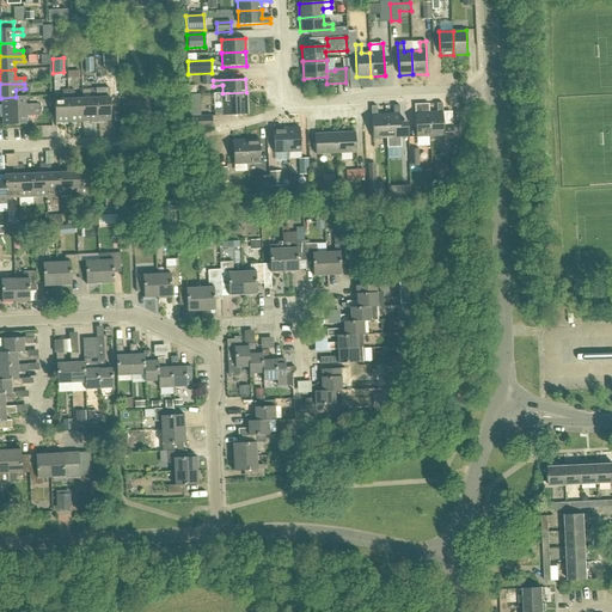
[(96,90),(97,123),(103,123),(103,121),(110,121),(110,98),(102,98),(101,89),(96,90)]
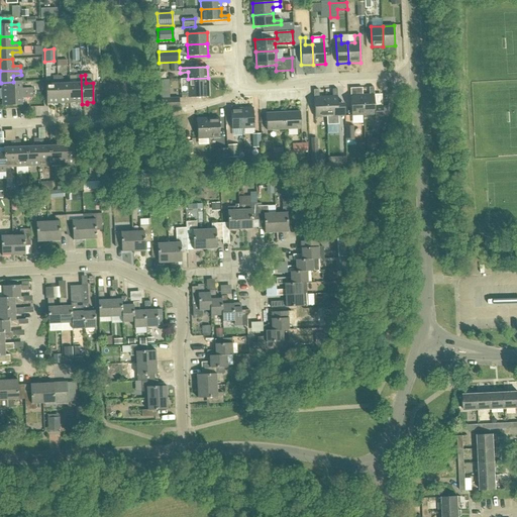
[(63,76),(58,77),(59,105),(64,105),(64,103),(70,103),(69,84),(63,84),(63,76)]
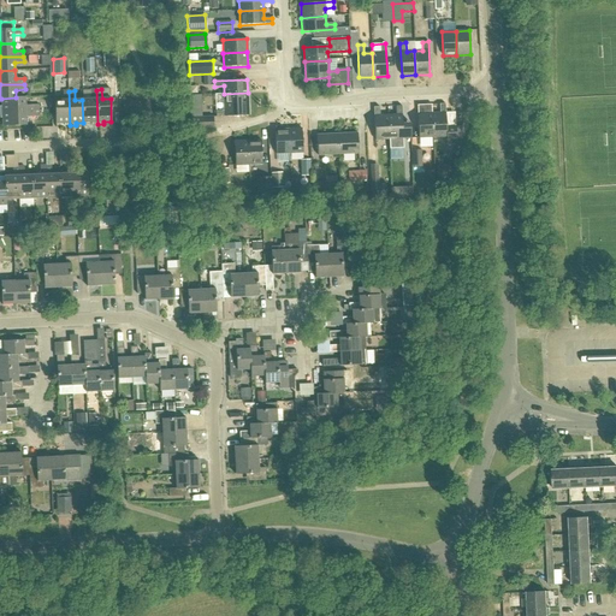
[(96,90),(90,90),(90,99),(82,100),(83,123),(92,123),(92,125),(98,124),(96,90)]
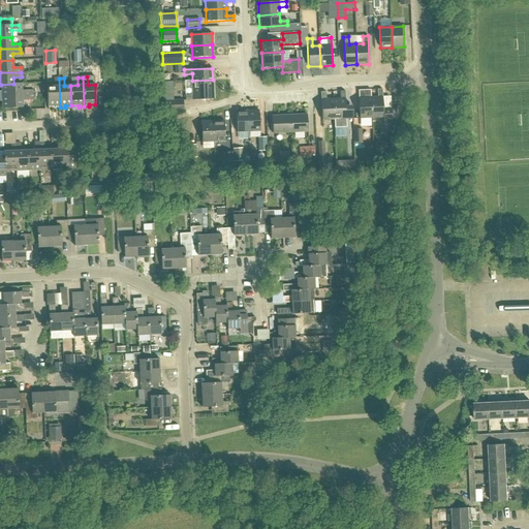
[(59,79),(54,79),(54,86),(47,87),(48,106),(55,106),(55,109),(60,107),(59,79)]
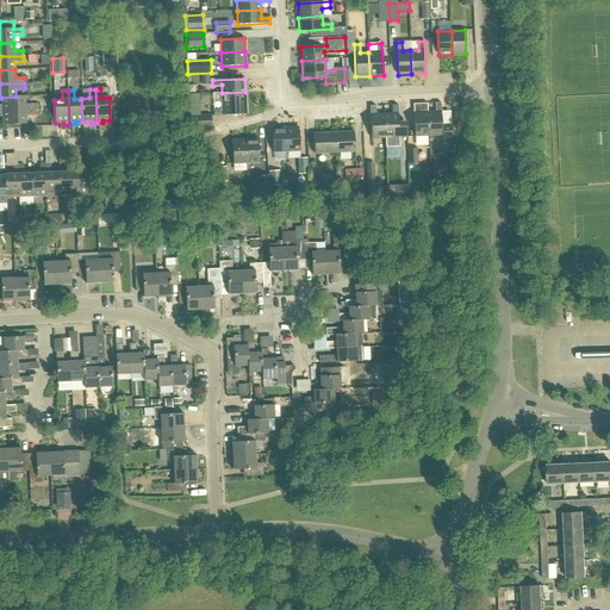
[(222,110),(213,110),(213,116),(247,114),(246,92),(222,93),(222,110)]
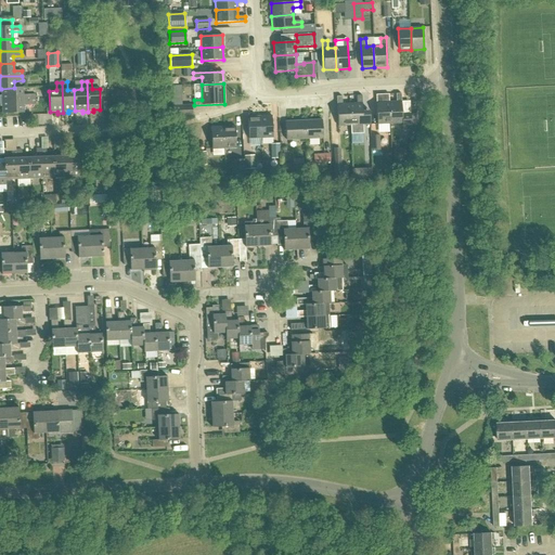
[(170,104),(180,104),(180,87),(170,87),(170,104)]
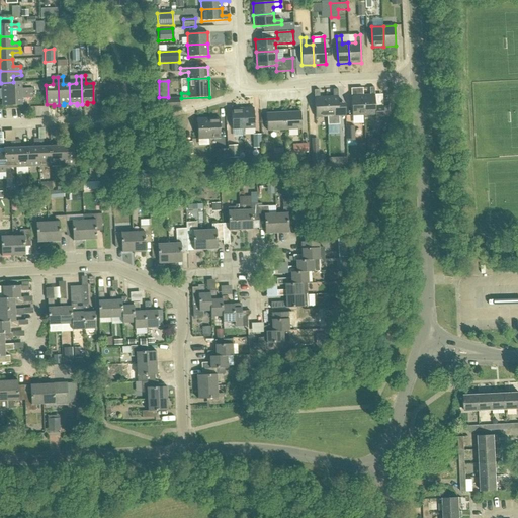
[(1,83),(2,89),(0,89),(0,94),(29,93),(28,88),(21,89),(20,82),(13,82),(1,83)]
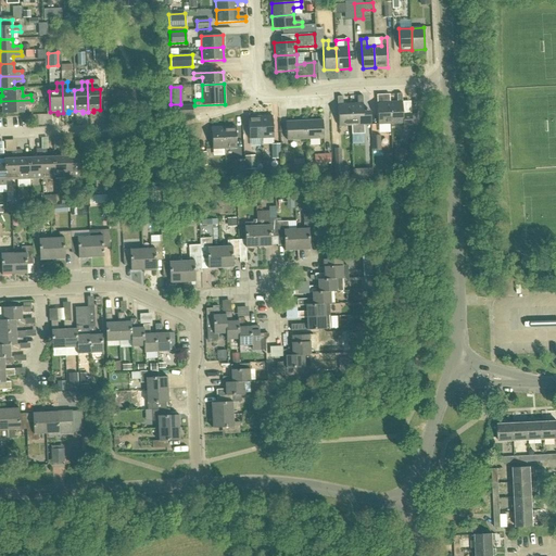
[(396,95),(396,102),(390,102),(391,124),(403,124),(403,126),(412,125),(412,114),(403,115),(402,93),(396,95)]
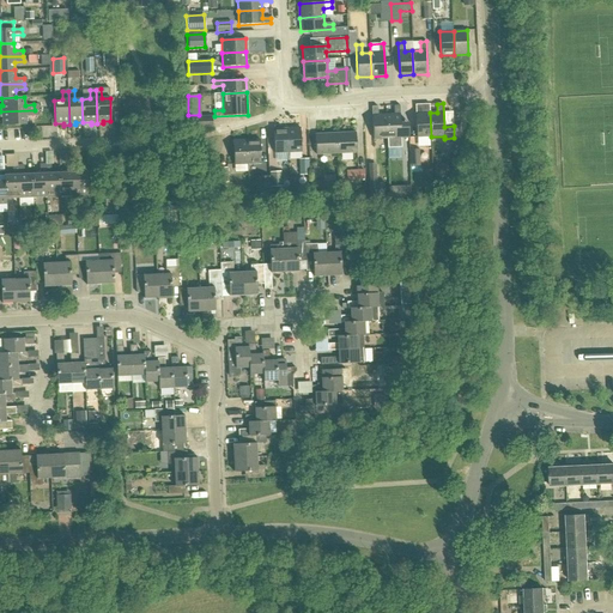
[(431,137),(430,113),(429,104),(416,104),(417,138),(431,137)]
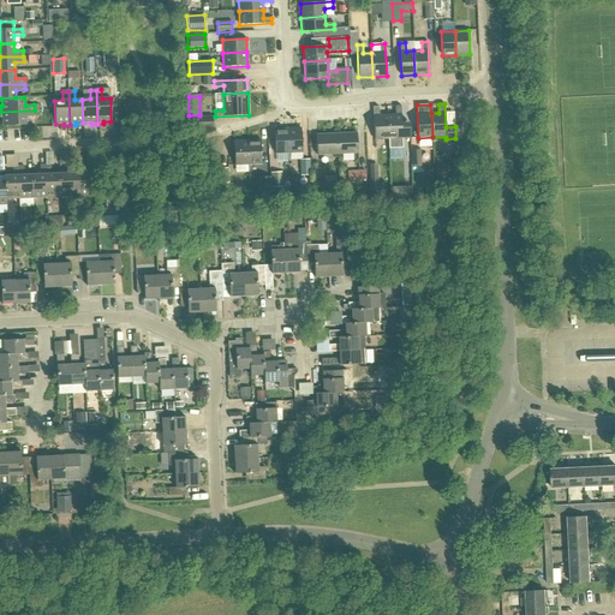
[(395,115),(387,115),(388,139),(402,138),(401,106),(395,106),(395,115)]
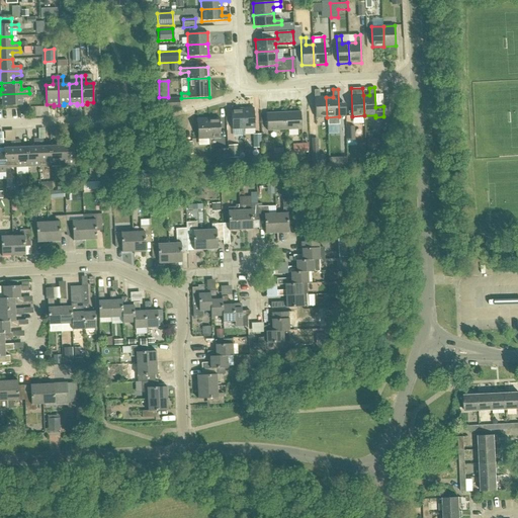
[(319,90),(314,90),(316,117),(327,117),(326,97),(319,97),(319,90)]
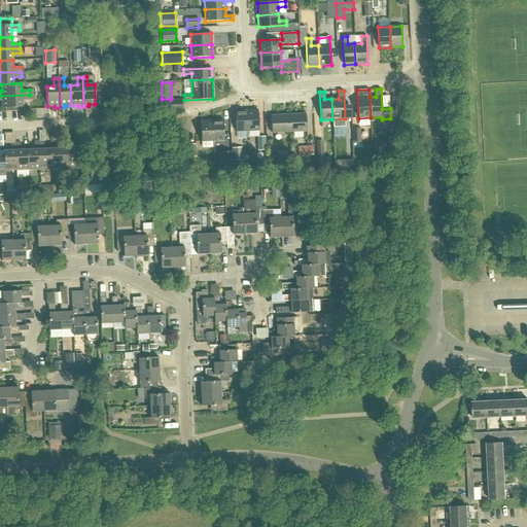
[(22,100),(30,100),(30,95),(0,96),(0,101),(2,101),(2,108),(23,107),(22,100)]
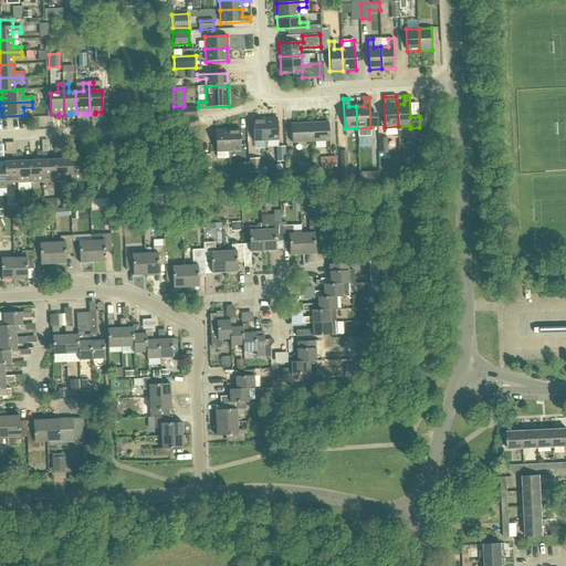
[(178,108),(179,118),(197,117),(196,107),(178,108)]
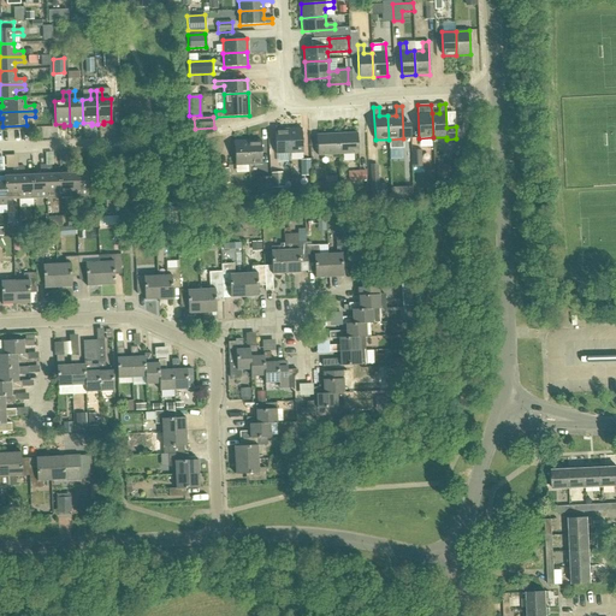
[(302,129),(288,130),(290,154),(303,153),(302,129)]
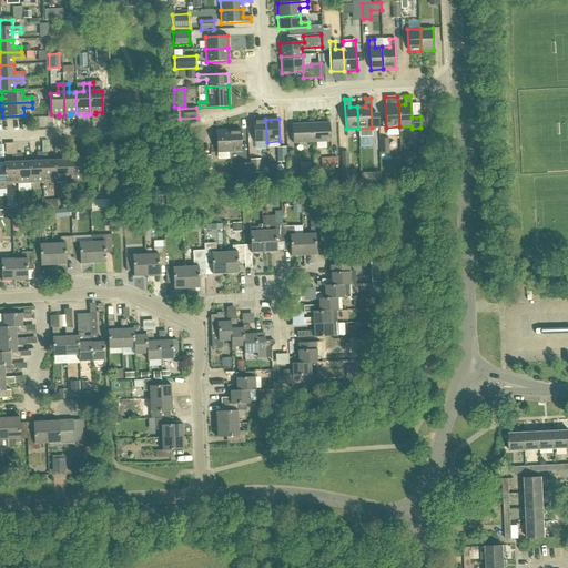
[(265,120),(253,120),(254,142),(267,142),(265,120)]
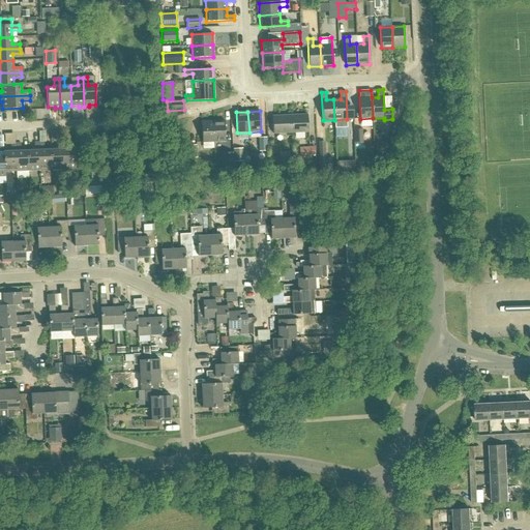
[(307,115),(272,117),(273,134),(308,133),(307,115)]
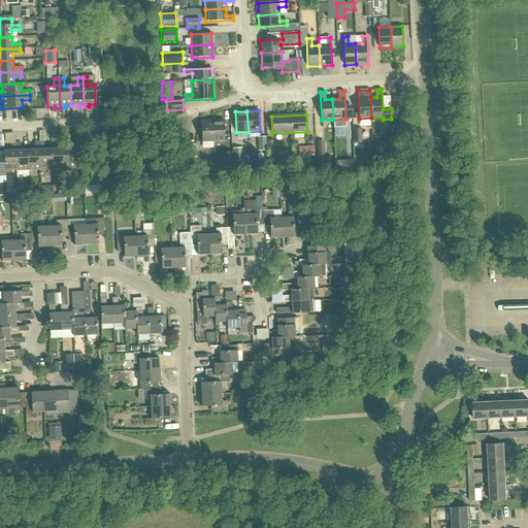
[(212,121),(200,122),(201,142),(213,141),(212,121)]
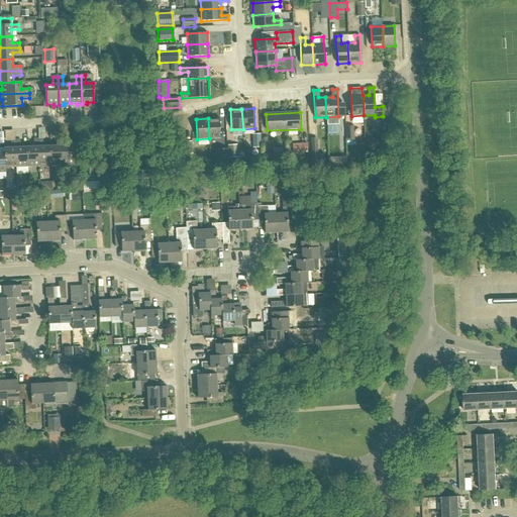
[(219,118),(208,118),(209,138),(220,138),(219,118)]
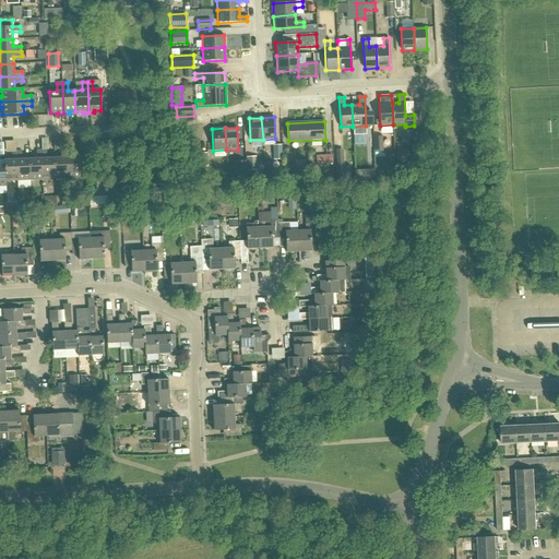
[(382,137),(375,137),(376,162),(383,161),(382,137)]
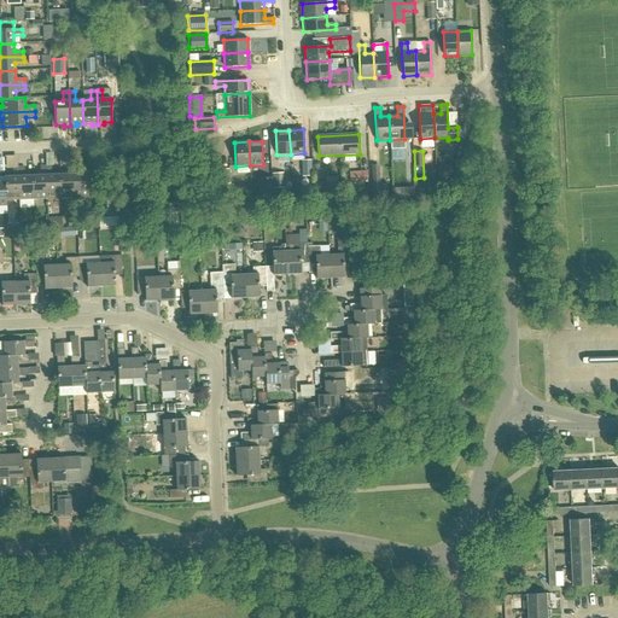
[(5,156),(5,168),(16,167),(16,156),(5,156)]
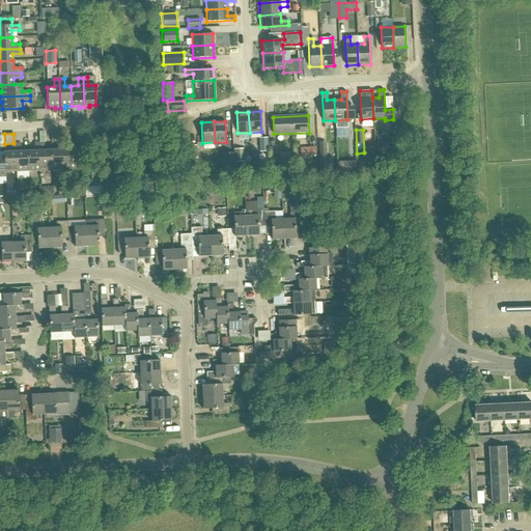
[(259,151),(267,151),(267,138),(258,138),(259,151)]
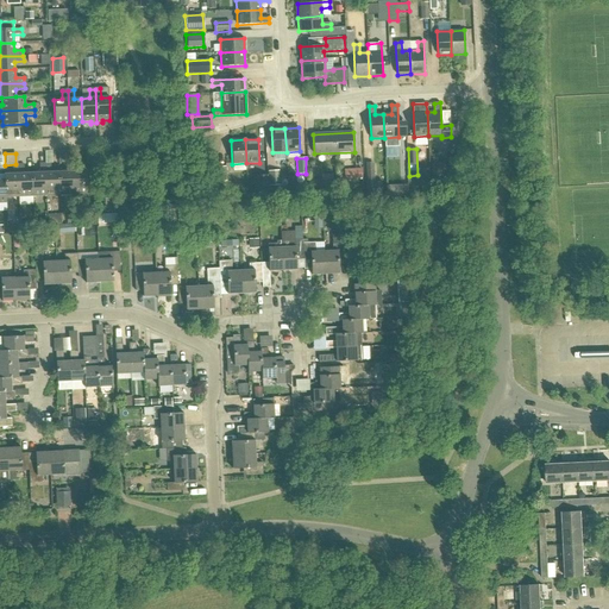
[(73,163),(74,194),(87,194),(87,171),(79,171),(77,162),(73,163)]
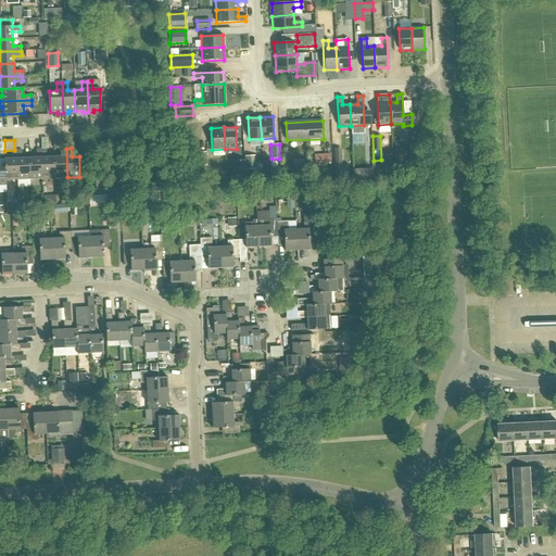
[(54,178),(53,158),(47,158),(47,149),(41,150),(42,178),(54,178)]
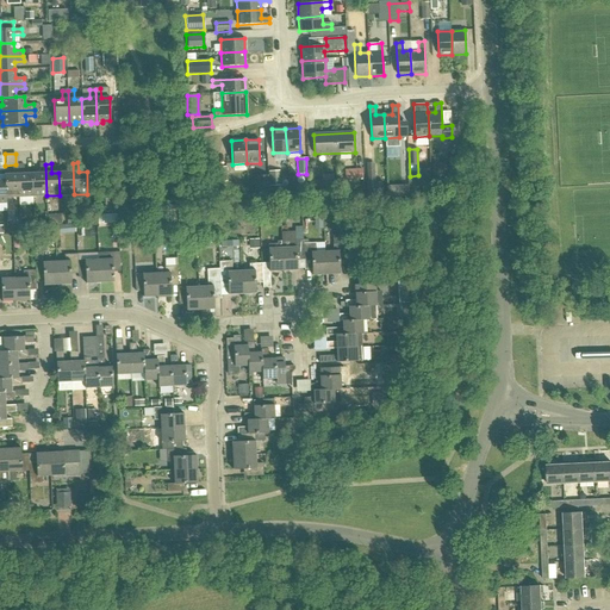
[(67,172),(58,173),(60,195),(74,194),(73,163),(67,163),(67,172)]
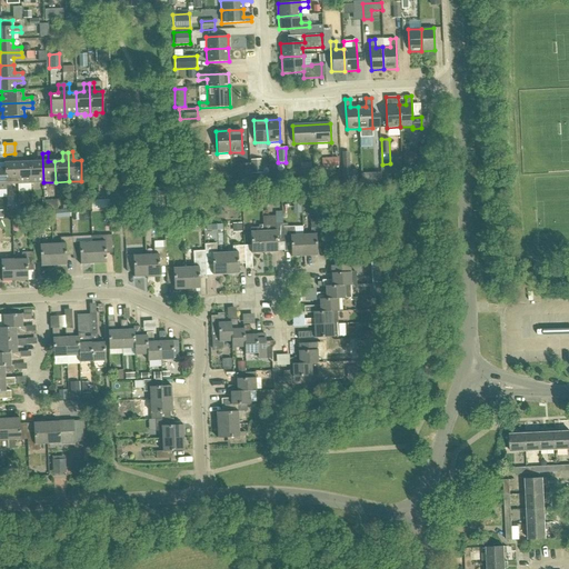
[(350,177),(349,152),(341,152),(342,177),(350,177)]
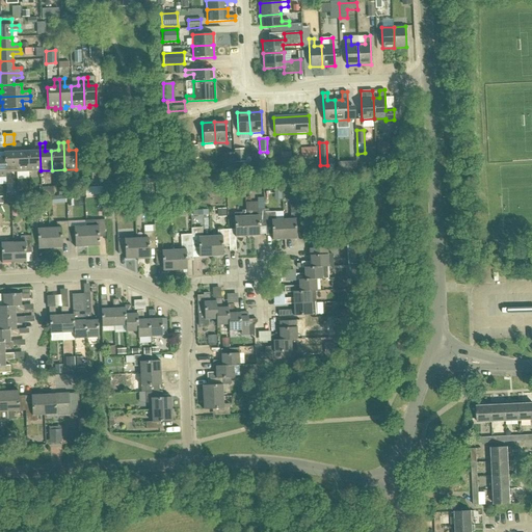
[(10,144),(11,152),(4,153),(4,157),(5,173),(17,171),(16,143),(10,144)]
